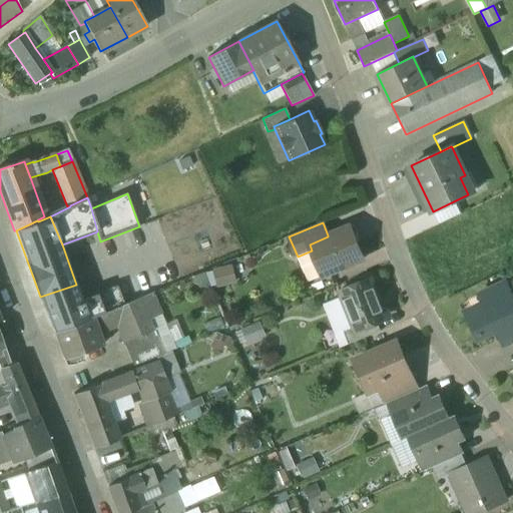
[(350,226),(328,235),(328,236),(310,244),(312,250),(323,276),(364,260),(350,226)]
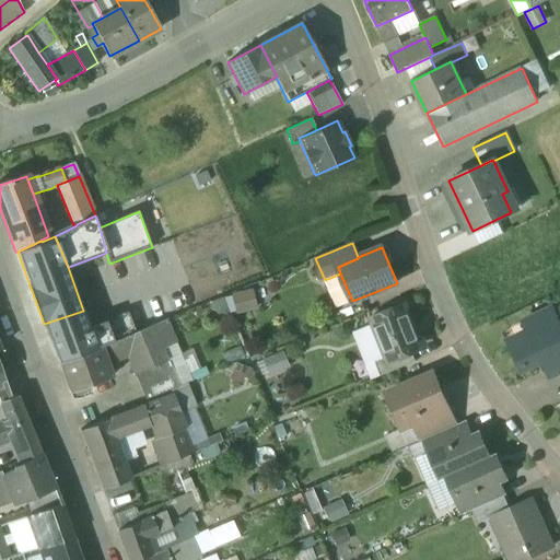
[(340,273),(325,280),(336,307),(352,301),(340,273)]
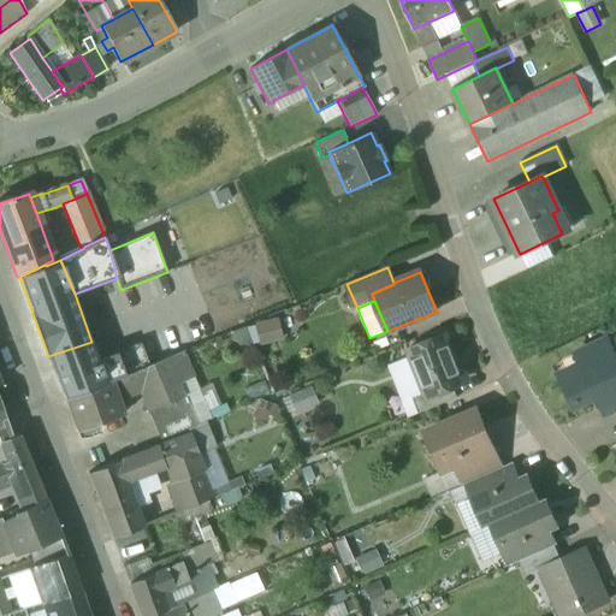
[(253,321),(256,342),(282,338),(279,318),(253,321)]
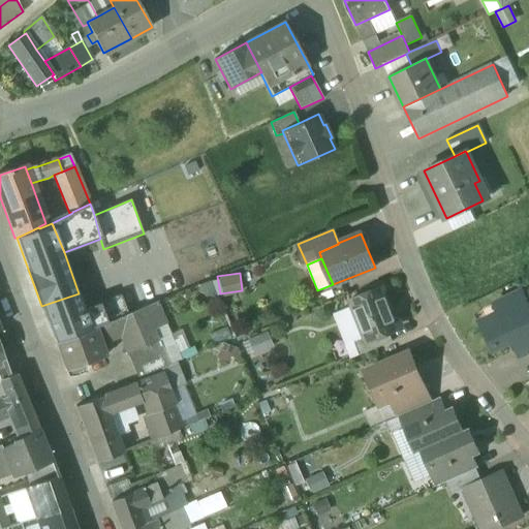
[(384,290),(351,304),(365,337),(366,339),(389,330),(398,327),(384,290)]
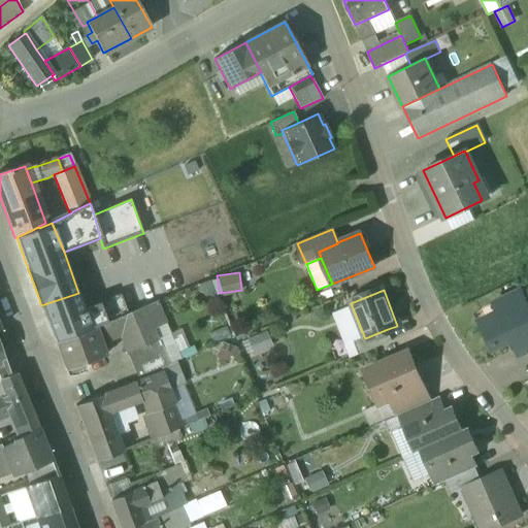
[(527,308),(520,292),(495,304),(499,312),(481,322),(493,347),(512,338),(519,354),(527,349),(527,308)]
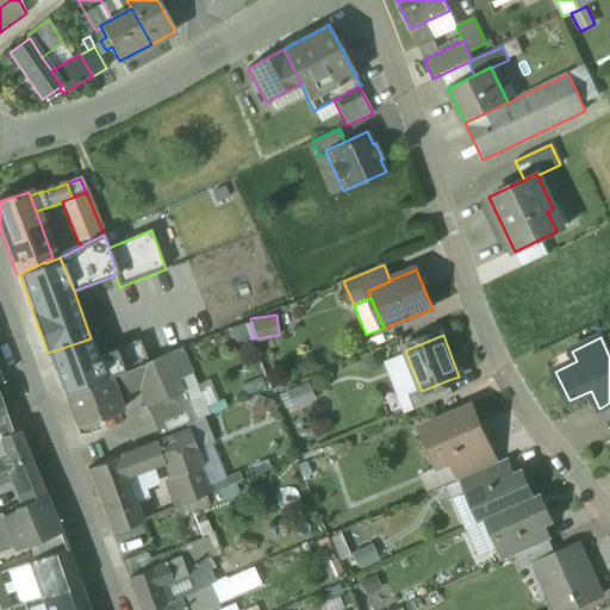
[(51,362),(55,371),(98,355),(94,347),(91,338),(48,353),(51,362)]
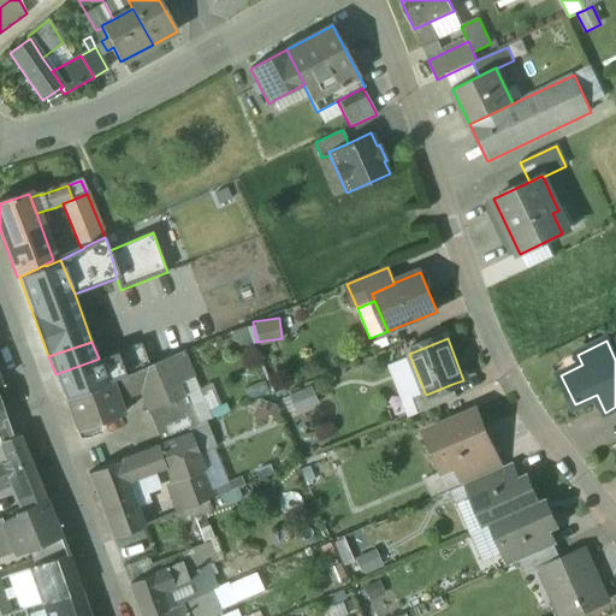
[(117,353),(99,359),(55,374),(64,398),(108,381),(125,375),(117,353)]
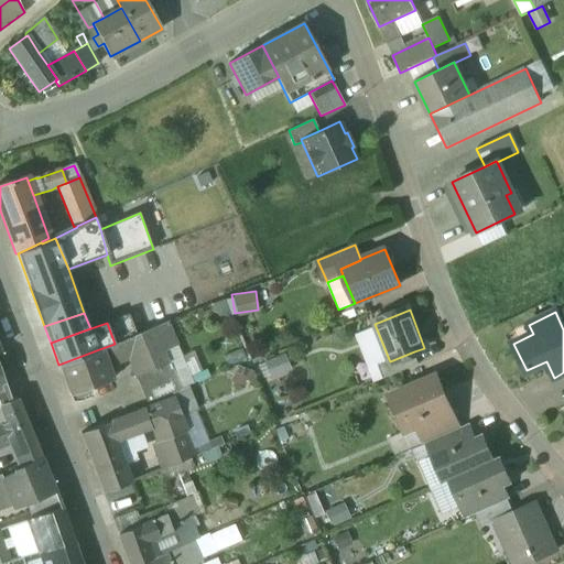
[(143,332),(140,333),(149,357),(175,346),(165,323),(143,332)]
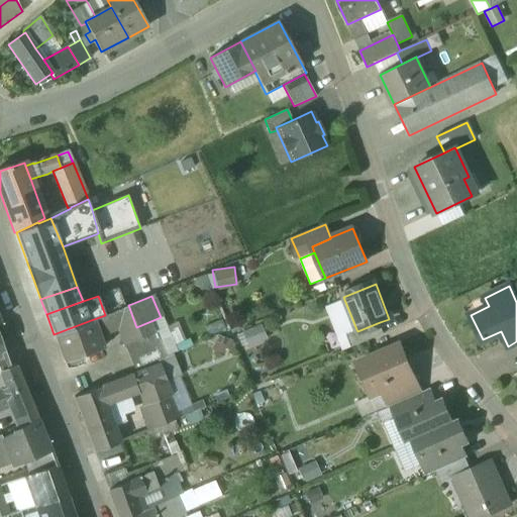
[(105,315),(91,320),(95,330),(99,328),(105,330),(116,326),(125,345),(141,338),(136,327),(128,305),(105,315)]
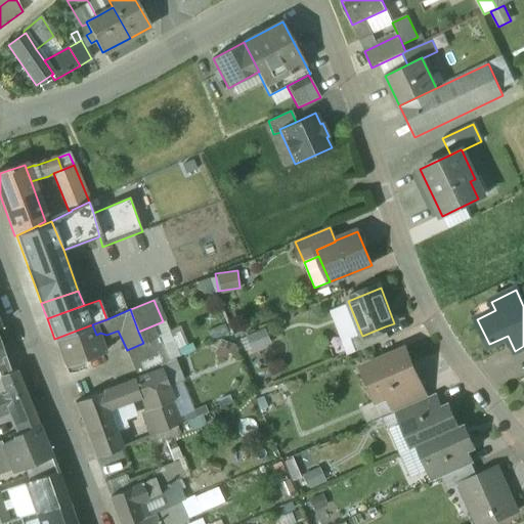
[(92,324),(54,339),(66,366),(103,353),(96,335),(92,324)]
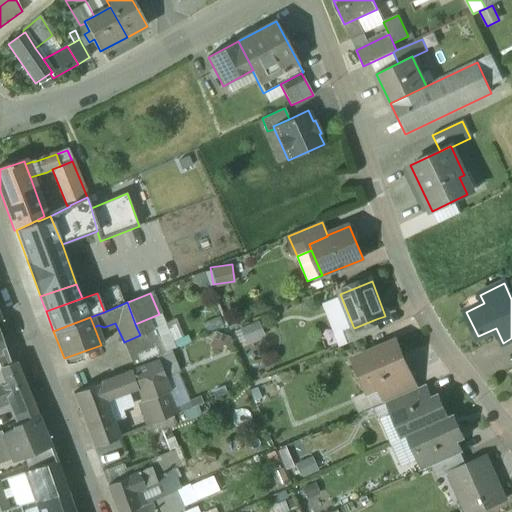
[(376,319),(354,328),(353,326),(342,330),(347,344),(380,331),(376,319)]
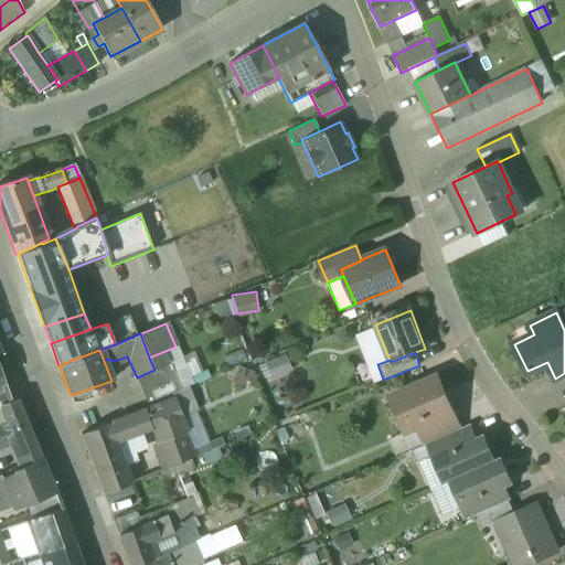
[(285,354),(264,362),(270,376),(290,369),(285,354)]
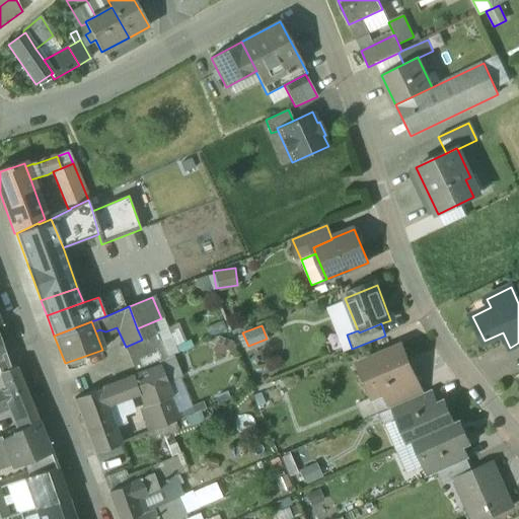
[(142,340),(126,347),(135,371),(168,357),(159,332),(142,340)]
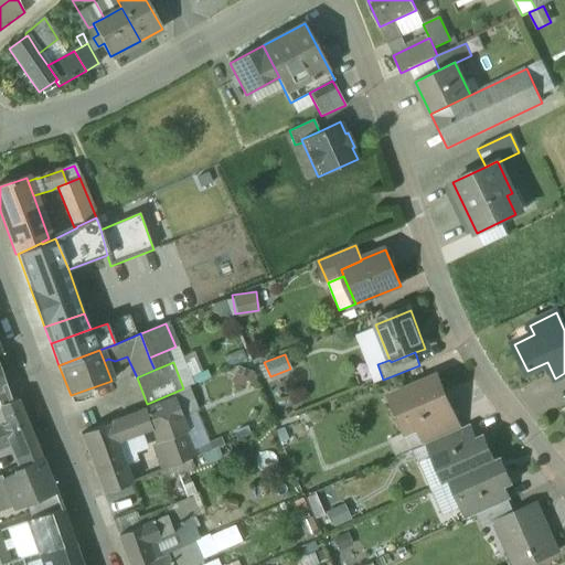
[(437,376),(402,391),(406,402),(401,413),(409,432),(418,427),(450,414),(452,413),(437,376)]
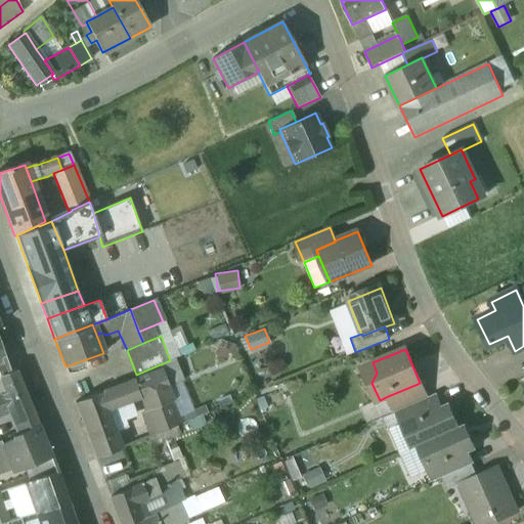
[(8,374),(3,357),(0,357),(0,376),(0,377),(8,374)]
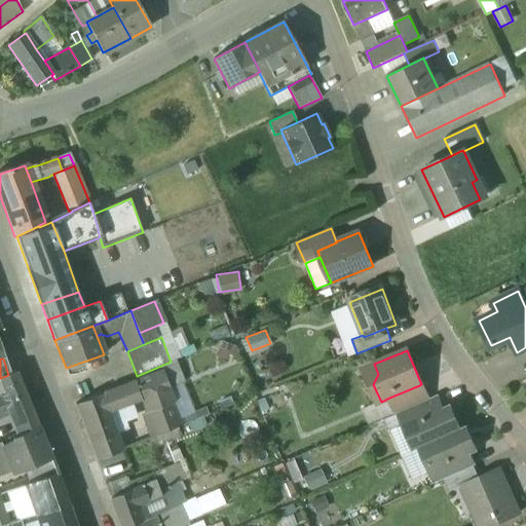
[(161,371),(135,381),(136,382),(142,399),(168,388),(161,371)]
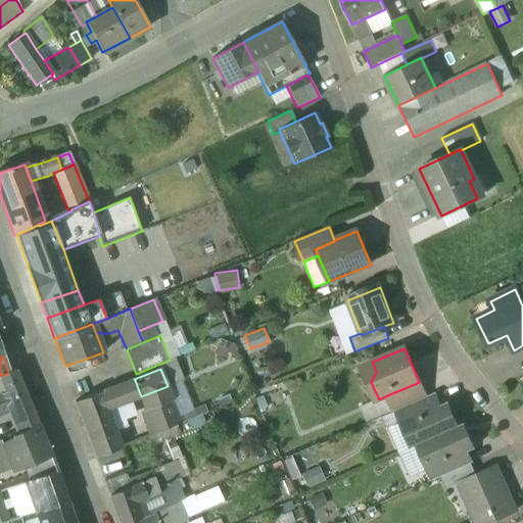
[(8,373),(0,376),(7,391),(0,394),(0,412),(13,407),(22,431),(39,425),(15,370),(8,373)]
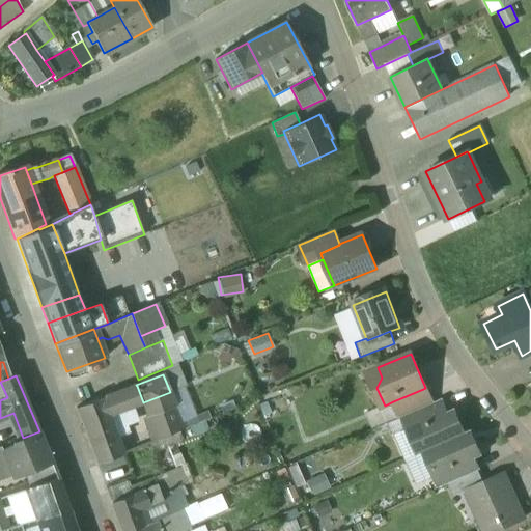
[(137,386),(122,391),(128,409),(143,402),(137,386)]
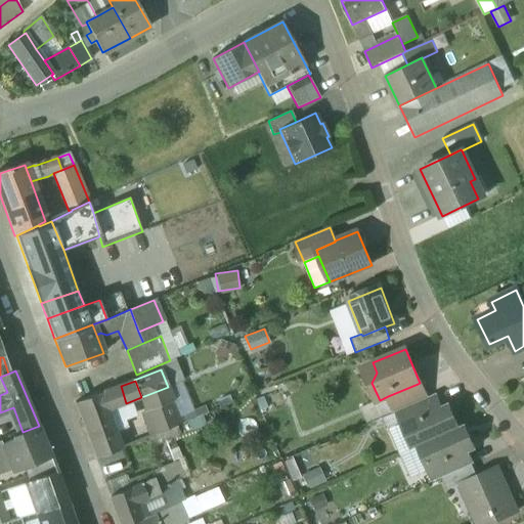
[(418,384),(388,396),(394,411),(400,409),(424,399),(418,384)]
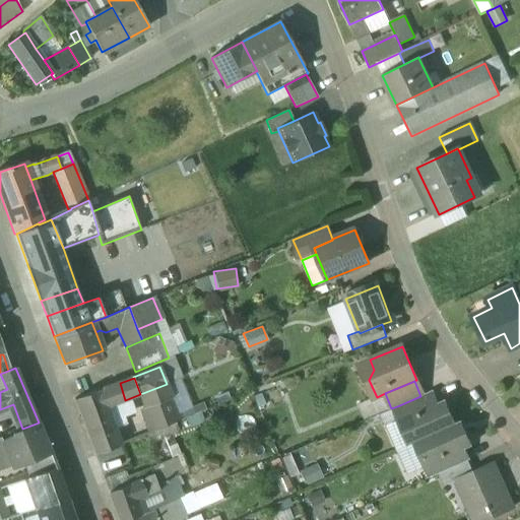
[(100,390),(74,400),(83,425),(110,414),(107,406),(125,400),(120,383),(101,391),(100,390)]
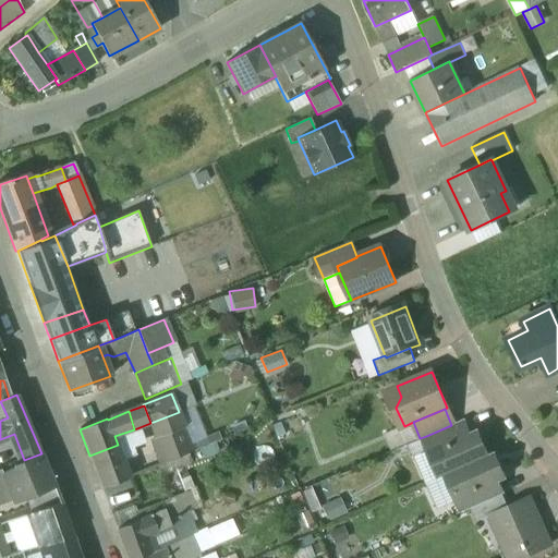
[(179,412),(150,423),(156,436),(184,426),(179,412)]
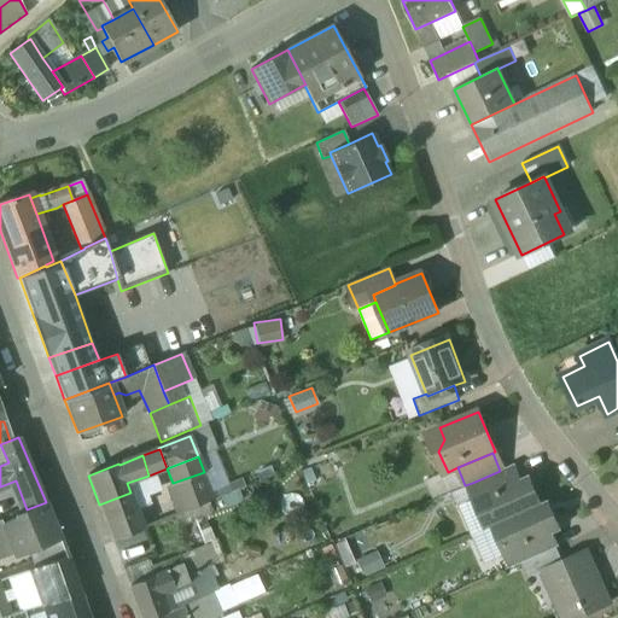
[(500,471),(472,483),(479,497),(481,496),(481,497),(517,481),(519,479),(513,465),(500,471)]
